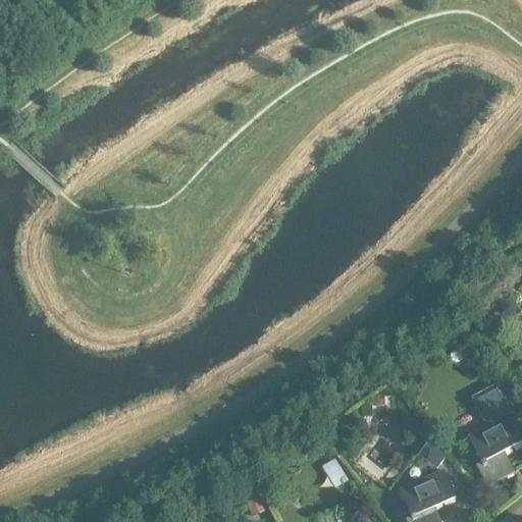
[(478,472),(487,488),(515,473),(504,452),(511,449),(512,452),(521,446),(521,437),(514,423),(518,421),(519,421),(520,421),(491,392),(482,396),(500,428),(492,431),(491,428),(469,440),(484,469),(478,472)]
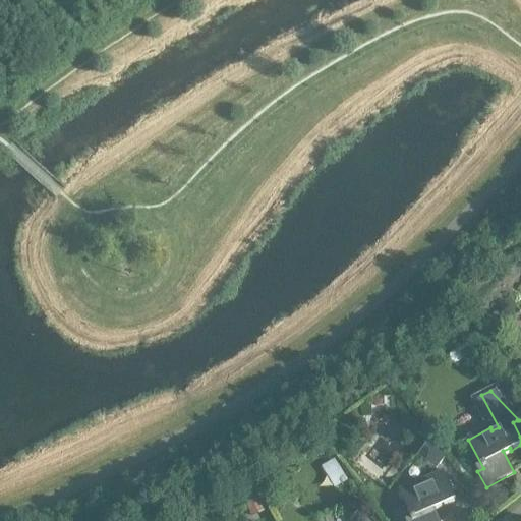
[(445,456),(437,450),(430,458),(439,464),(445,456)]
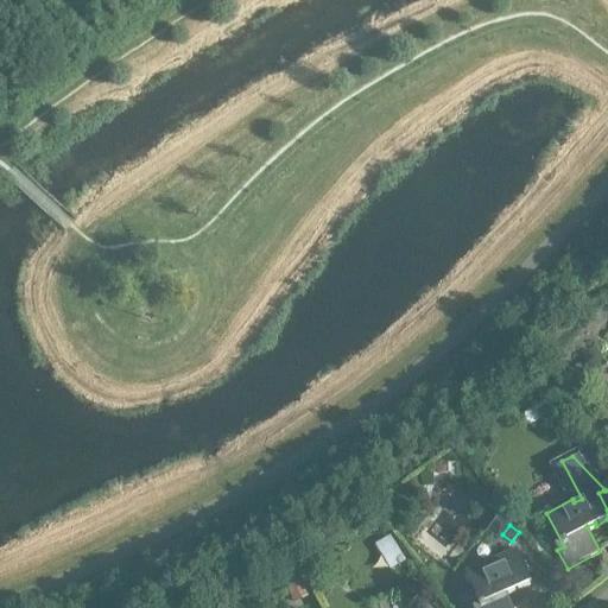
[(390,534),(375,544),(381,553),(396,545),(390,534)]
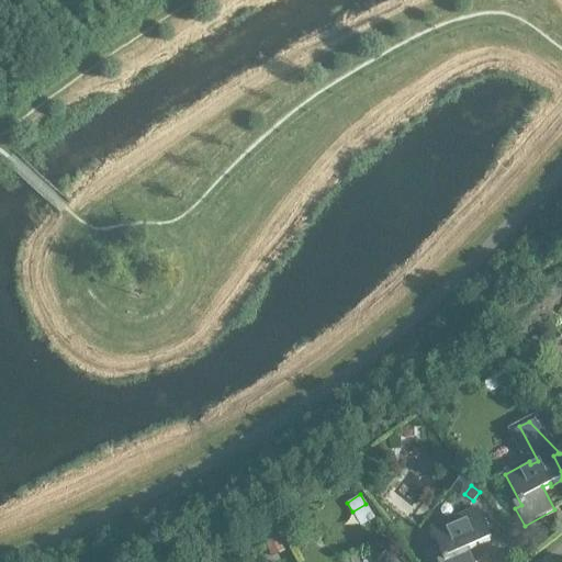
[(457,520),(431,530),(445,561),(474,561),(468,547),(475,543),(476,547),(492,540),(479,510),(463,517),(465,520),(458,524),(457,520)]
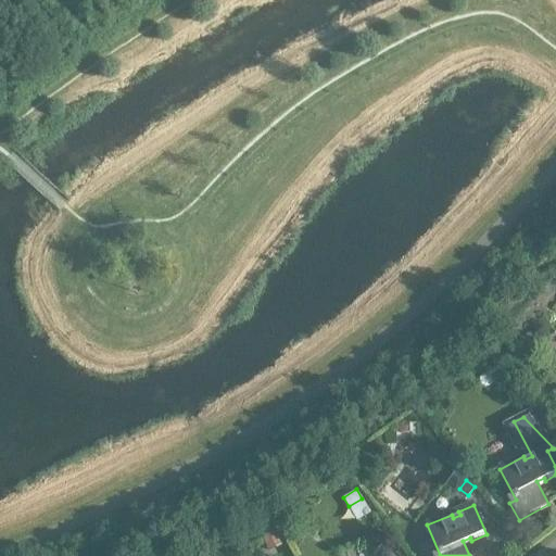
[(262,545),(268,555),(280,555),(285,554),(275,538),(262,545)]
